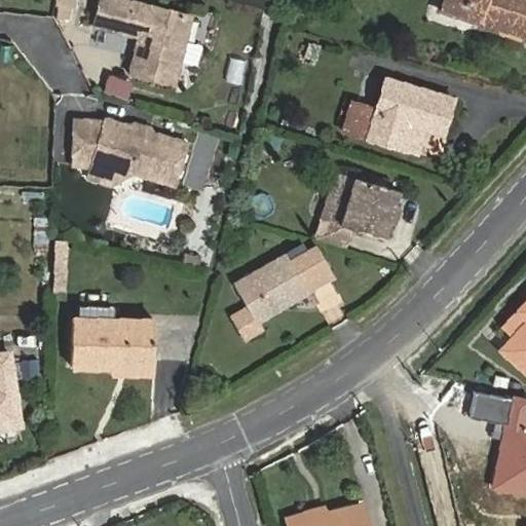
[(125,0),(99,0),(94,25),(95,25),(139,36),(129,73),(174,83),(191,15),(125,0)]
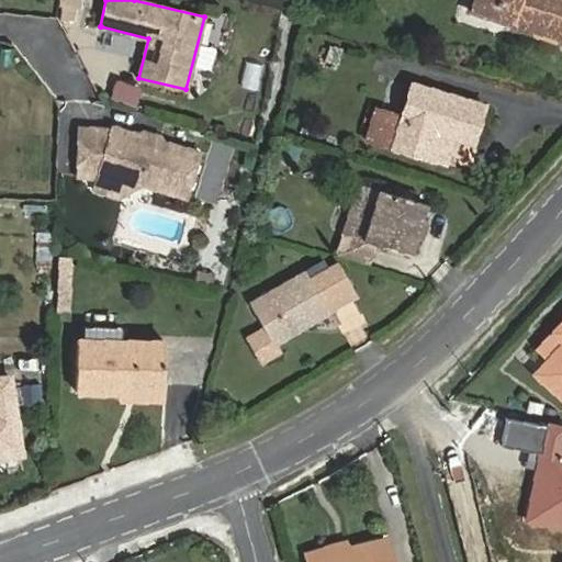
[(517,29),(561,42),(561,0),(473,0),(471,9),(519,23),(517,29)]
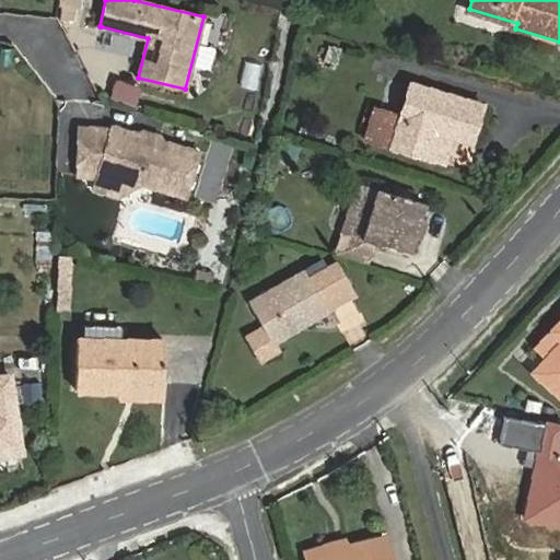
[(74,4),(62,2),(60,16),(73,18),(74,4)]
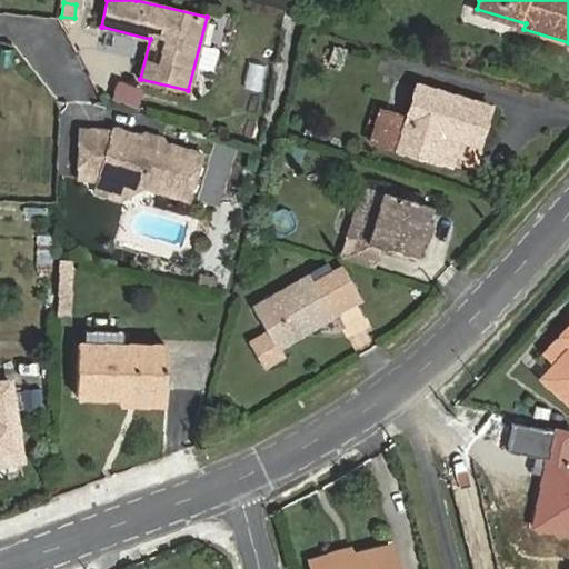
[(346,50),(335,47),(330,61),(341,65),(346,50)]
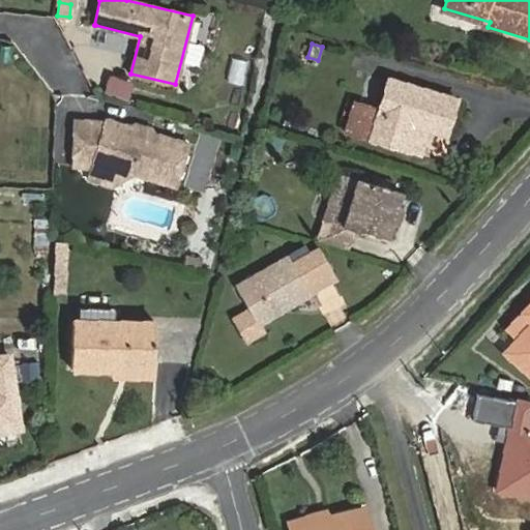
[(445,135),(455,99),(388,80),(379,110),(354,102),(345,131),(405,150),(413,125),(428,129),(445,135)]
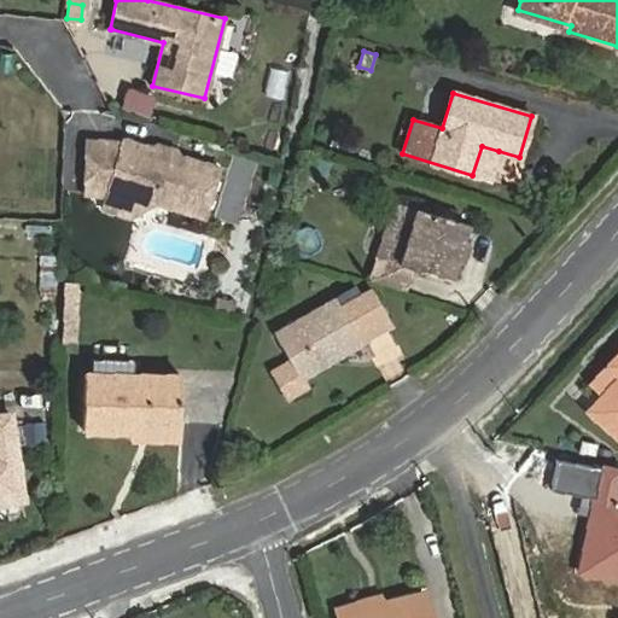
[(121,141),(87,140),(86,192),(114,193),(120,191),(130,194),(135,202),(151,207),(158,203),(208,217),(222,168),(180,156),(172,159),(155,155),(150,147),(121,139),(121,141)]
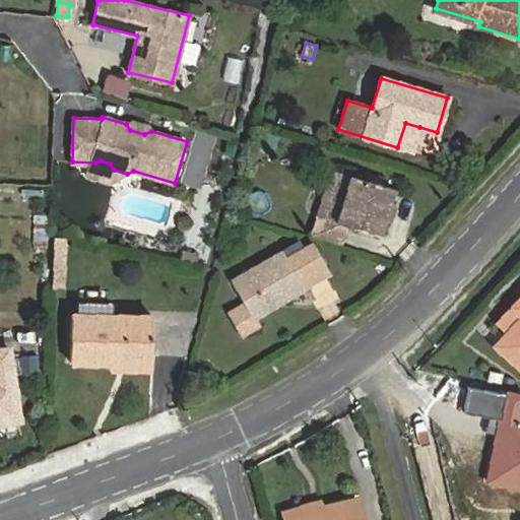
[(405,123),(397,147),(412,151),(419,127),(405,123)]
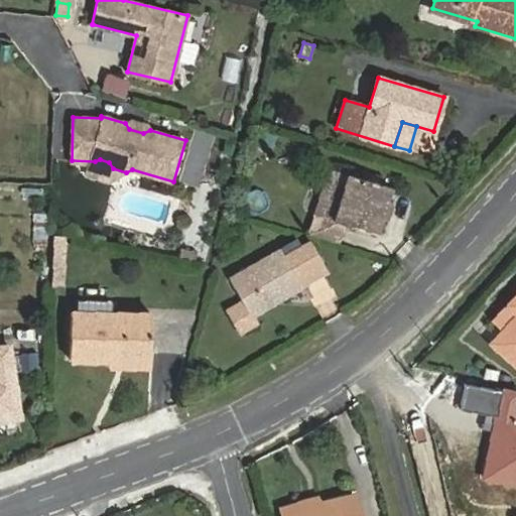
[(270,135),(255,131),(252,144),(266,148),(270,135)]
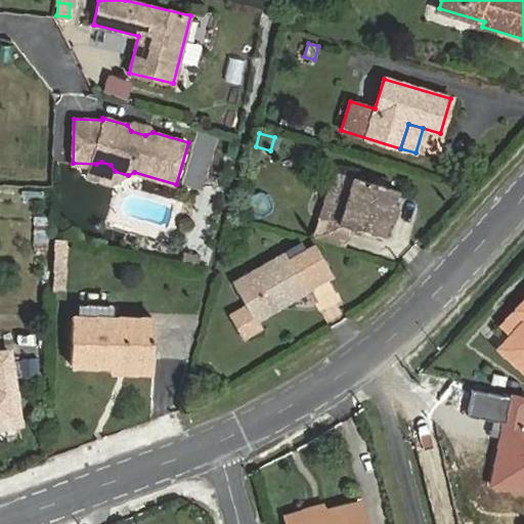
[(342,211),(352,177),(333,171),(323,206),(342,211)]
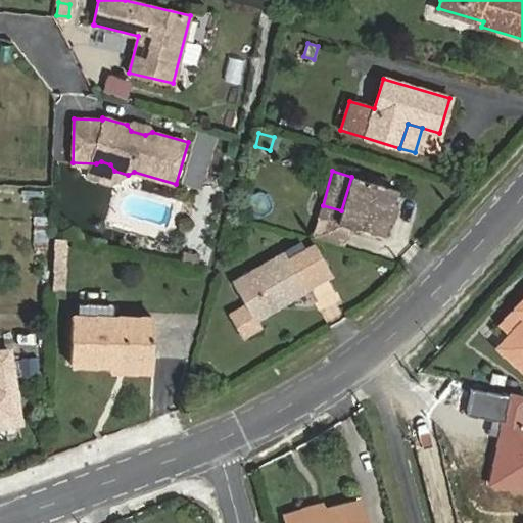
[(318,219),(337,224),(381,237),(395,189),(351,177),(341,210),(323,205),(318,219)]
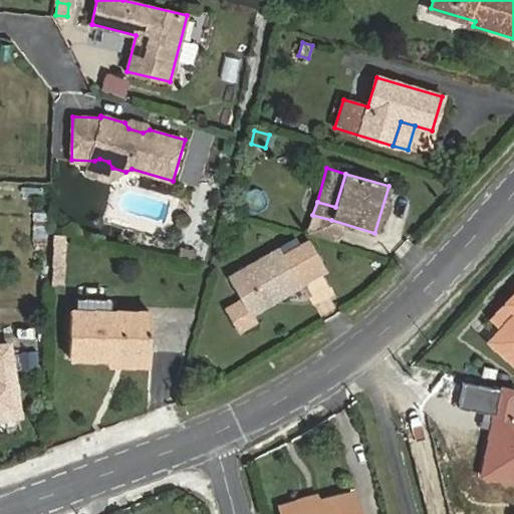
[(34,214),(33,245),(47,245),(47,214),(34,214)]
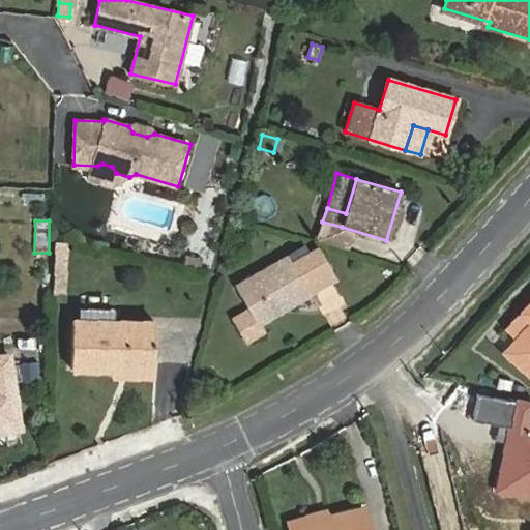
[(319,247),(291,263),(287,256),(236,287),(248,308),(231,320),(244,343),(265,330),(261,323),(336,277),(319,247)]
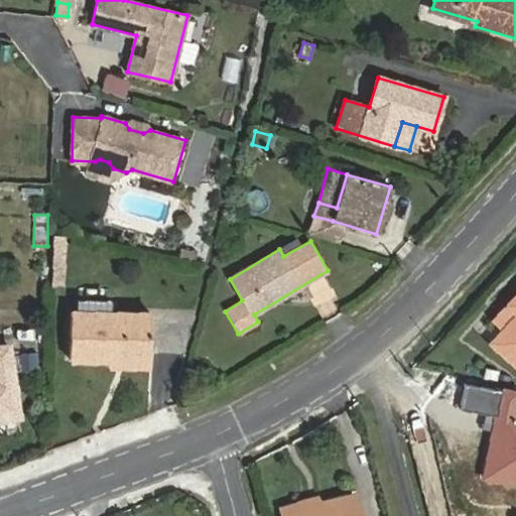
[(515,295),(507,305),(515,313),(492,343),(515,364),(515,295)]
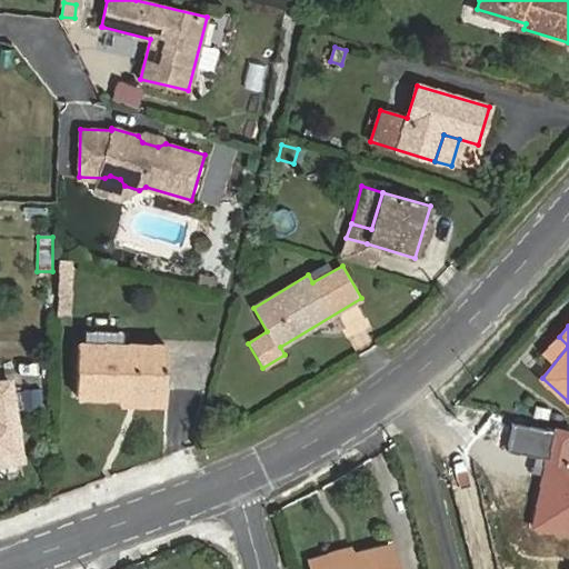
[(77,398),(119,399),(119,392),(166,392),(167,346),(77,343),(77,398)]
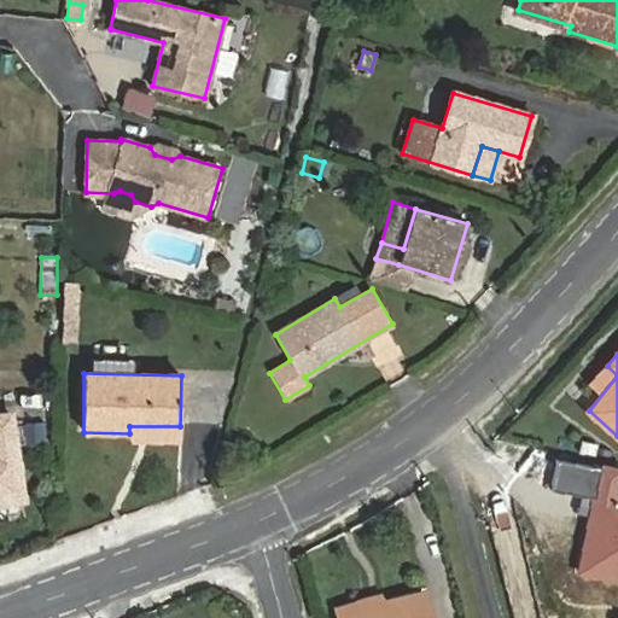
[(10,415),(0,415),(0,501),(22,499),(16,449),(10,415)]
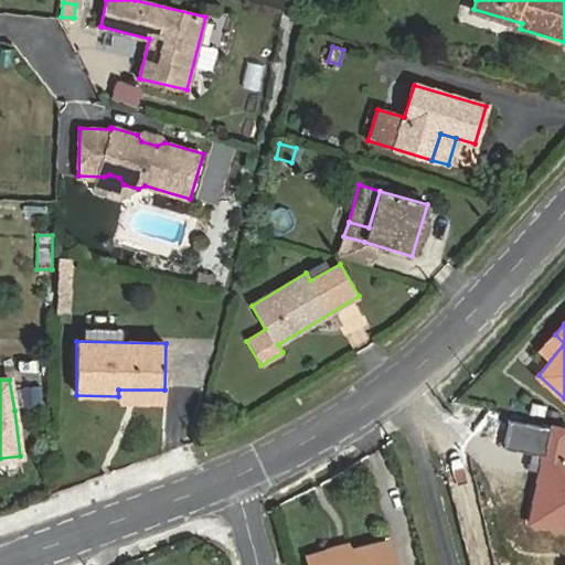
[(394,564),(387,541),(310,562),(311,564),(394,564)]
